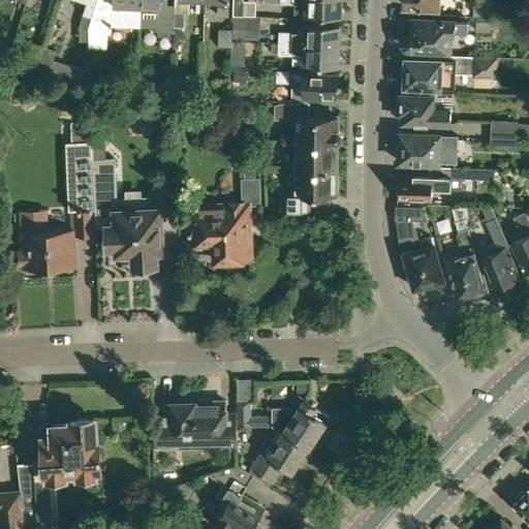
[(80,0),(87,2),(83,13),(92,16),(97,0),(80,0)]
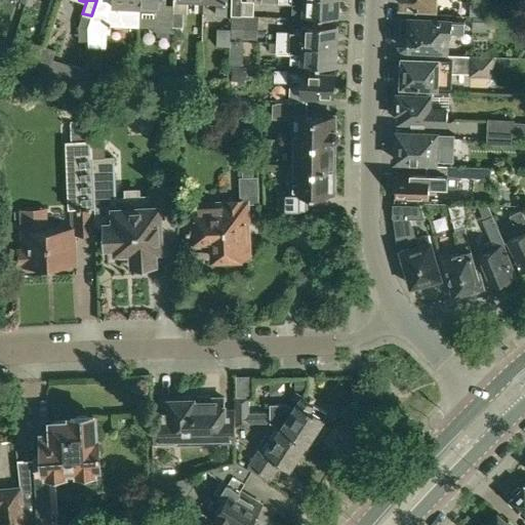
[(96,0),(91,15),(88,28),(88,40),(88,45),(106,46),(106,33),(111,33),(111,25),(138,26),(139,0),(96,0)]
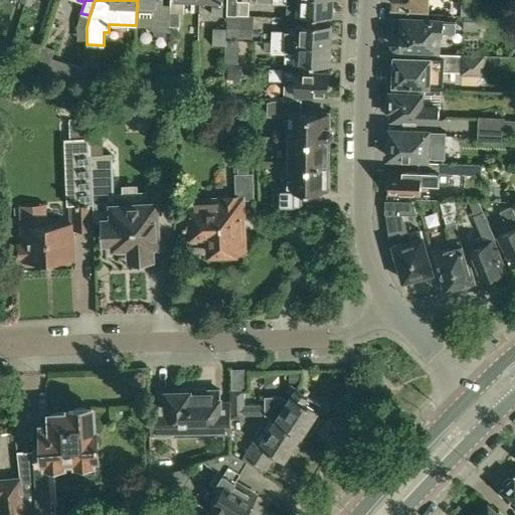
[(137,0),(136,25),(150,26),(153,30),(153,35),(157,35),(169,36),(169,35),(169,26),(170,12),(170,5),(163,4),(163,0),(137,0)]
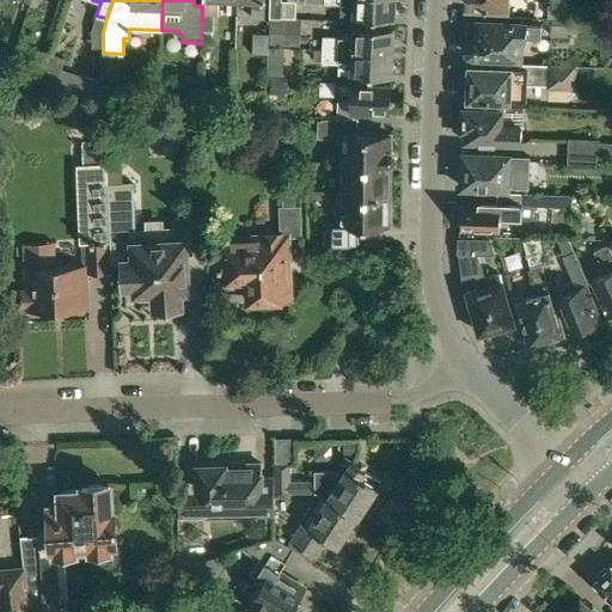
[(264,0),(238,0),(252,1),(251,18),(264,18),(264,0)]
